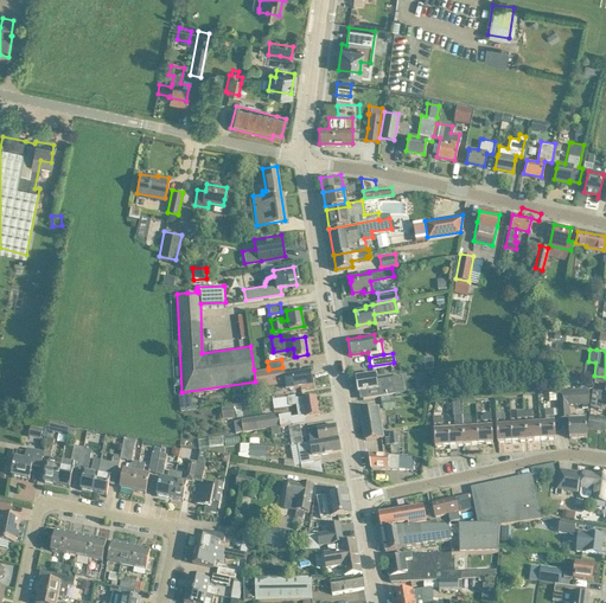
[(282,367),(268,370),(270,383),(275,383),(287,380),(288,387),(301,385),(313,383),(311,370),(299,371),(284,373),(282,367)]
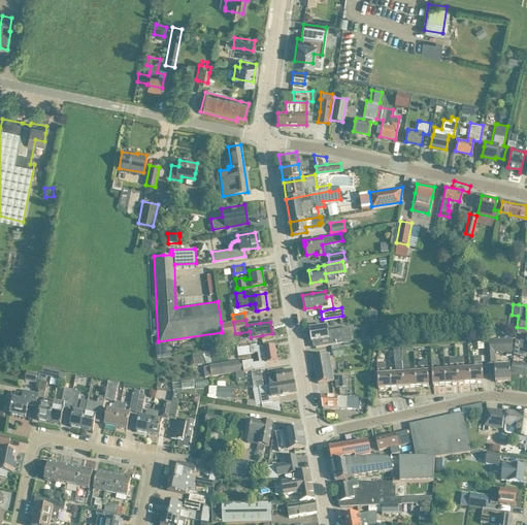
[(319,325),(308,326),(309,339),(316,338),(316,345),(342,341),(340,327),(327,329),(326,324),(319,325)]
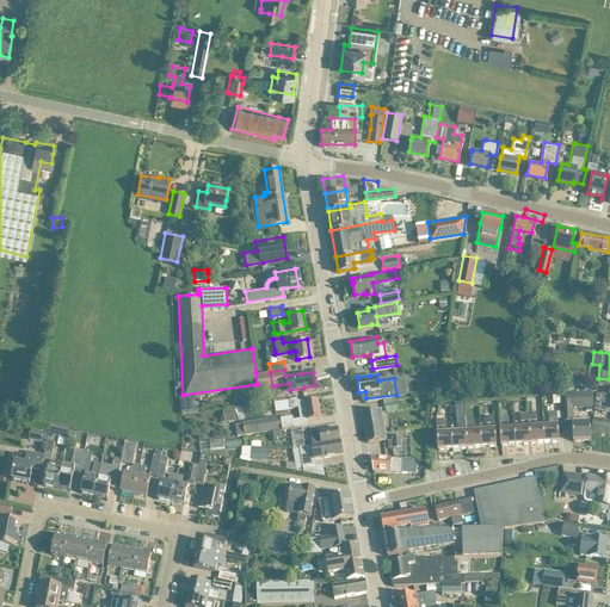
[(593,404),(593,407),(597,408),(597,409),(608,410),(608,407),(609,407),(609,386),(609,382),(609,379),(598,378),(597,384),(602,385),(601,391),(596,391),(593,404)]
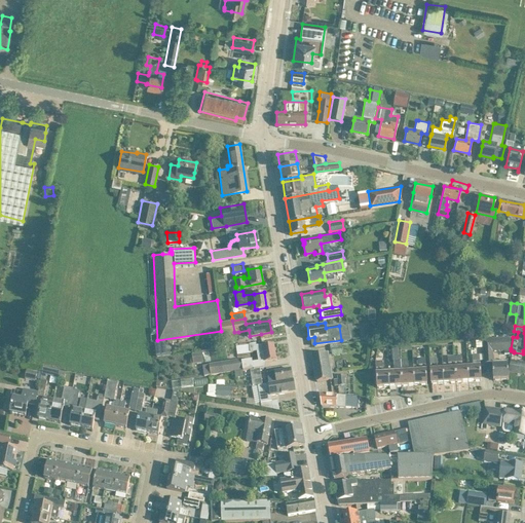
[(482,338),(482,350),(483,350),(483,361),(492,361),(492,349),(497,348),(497,352),(509,351),(509,348),(510,348),(509,336),(482,337),(482,338)]
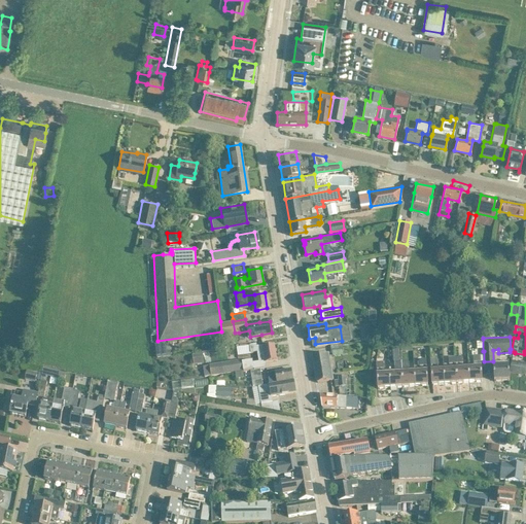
[(165,342),(154,344),(156,356),(170,354),(170,349),(166,350),(165,342)]
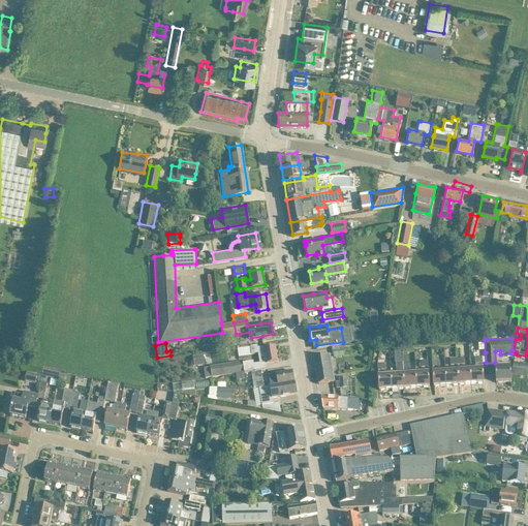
[(250,370),(260,368),(267,367),(266,362),(277,360),(274,345),(264,347),(262,345),(256,346),(256,343),(249,344),(251,352),(257,351),(258,362),(252,363),(252,360),(242,362),(242,360),(209,365),(209,366),(204,367),(205,375),(223,373),(243,370),(243,371),(250,370)]
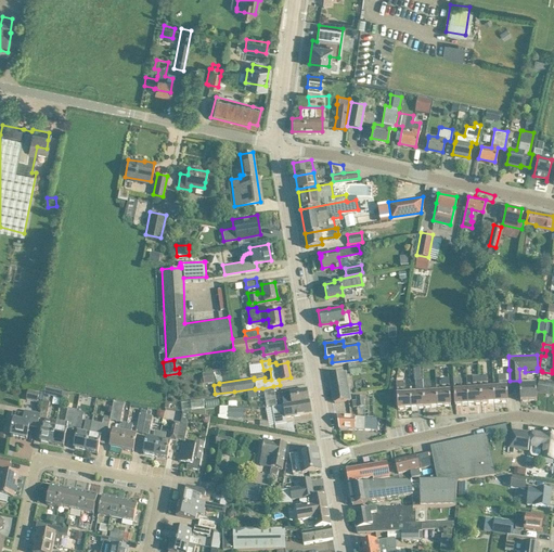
[(329,372),(333,400),(350,398),(345,369),(329,372)]
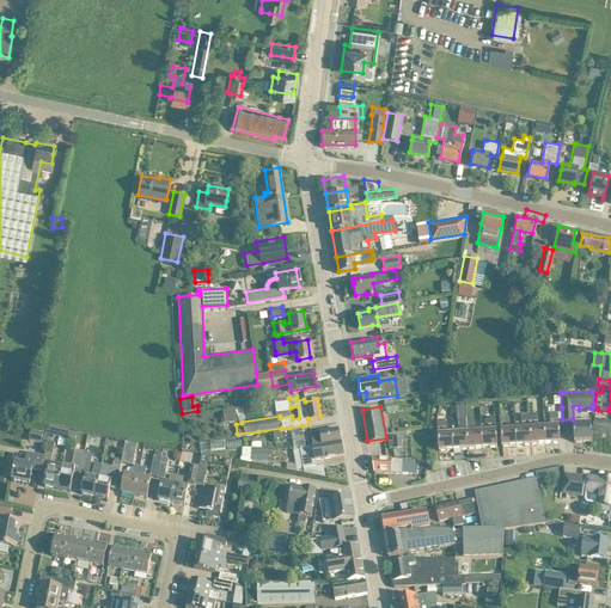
[(234,416),(233,407),(221,410),(222,417),(234,416)]
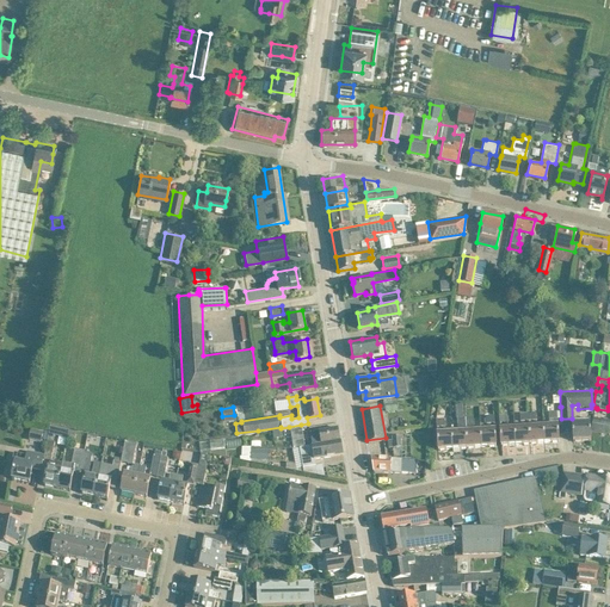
[(463,415),(466,446),(480,445),(479,429),(473,429),(473,414),(463,415)]
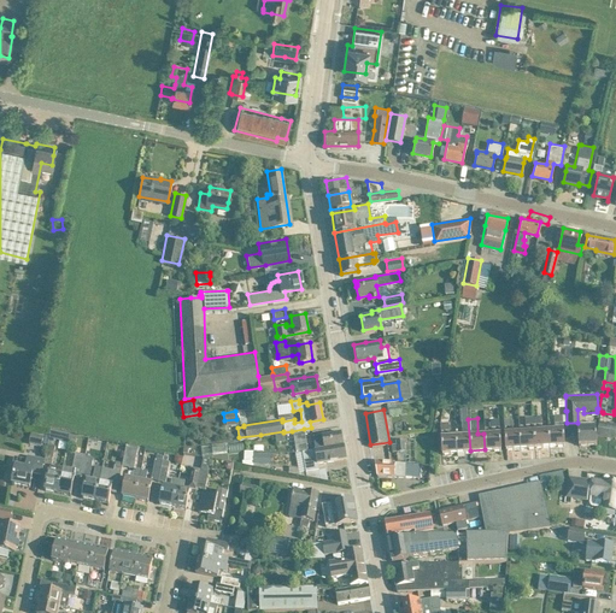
[(455,435),(456,452),(470,451),(468,419),(461,420),(462,435),(455,435)]
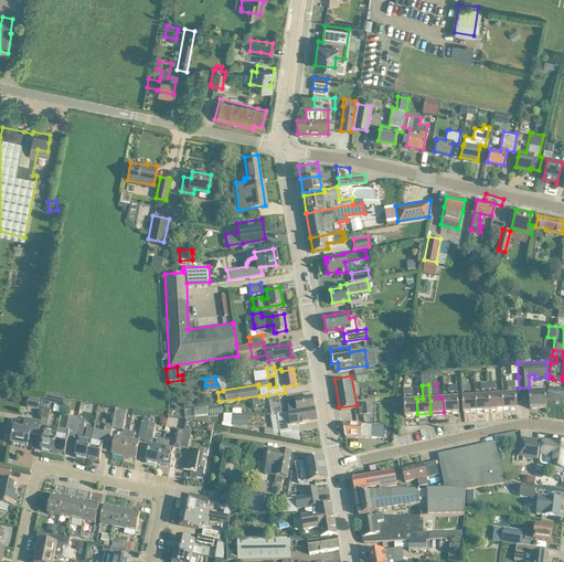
[(545,396),(560,400),(562,400),(563,400),(563,392),(563,393),(563,388),(547,384),(545,396)]
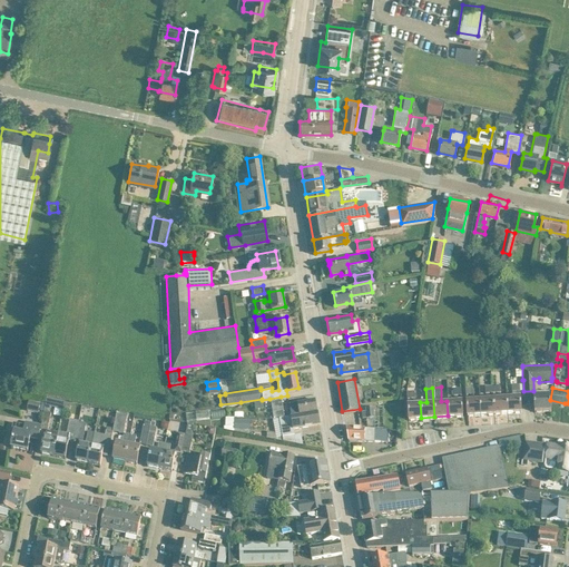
[(550,409),(549,393),(532,394),(533,410),(550,409)]
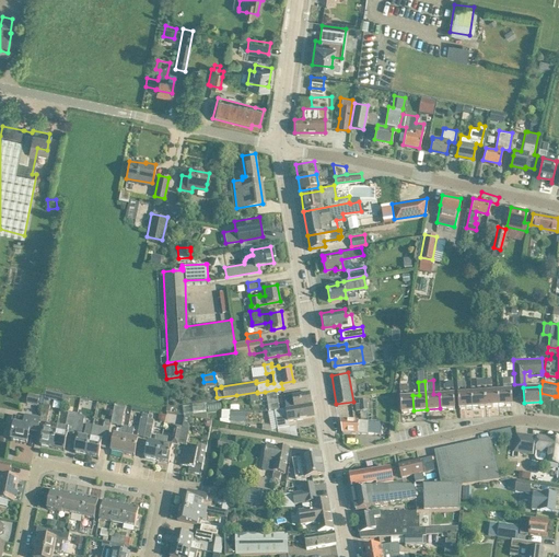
[(497,390),(498,404),(511,403),(510,389),(497,390)]
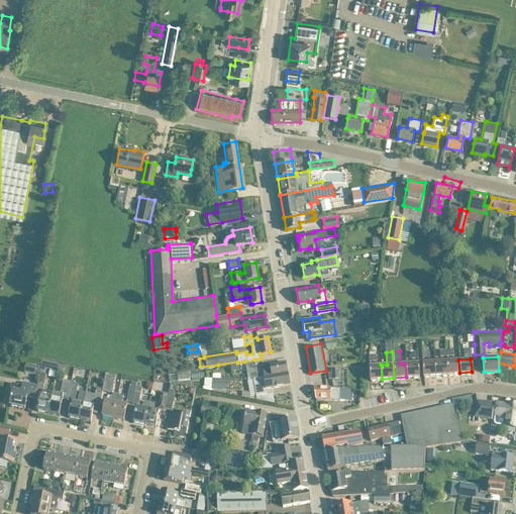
[(56,369),(57,364),(57,363),(49,361),(41,360),(41,361),(40,364),(40,366),(47,368),(56,369)]
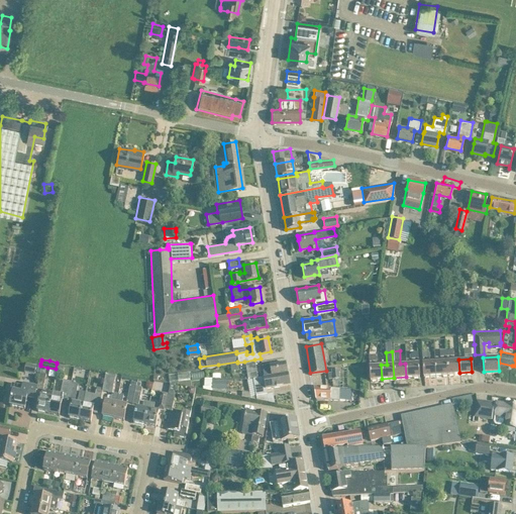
[(254,360),(244,362),(247,378),(252,378),(258,377),(254,360)]
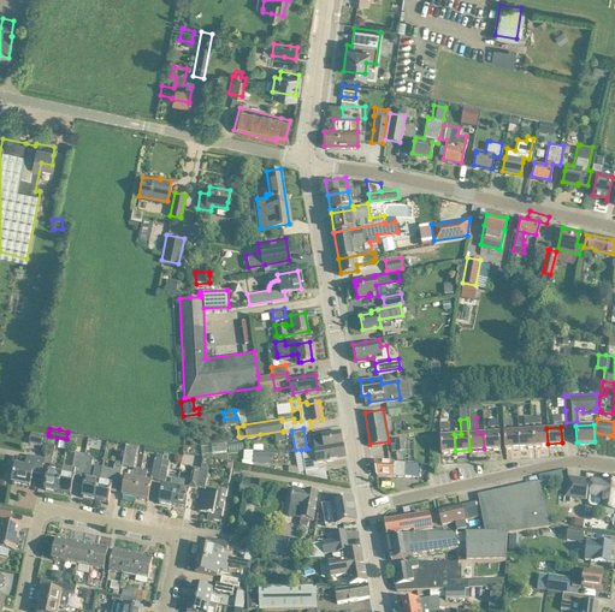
[(532,429),(533,445),(548,444),(547,428),(532,429)]
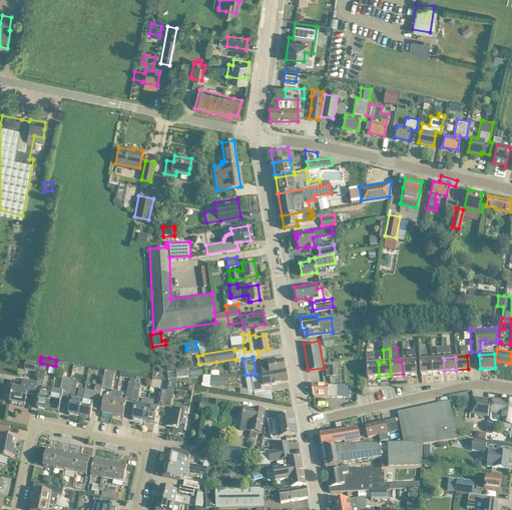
[(285,369),(283,358),(260,362),(262,373),(285,369)]
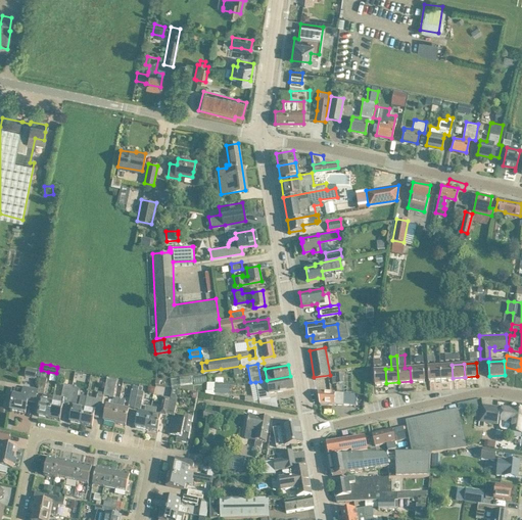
[(439,366),(440,379),(453,378),(452,365),(439,366)]
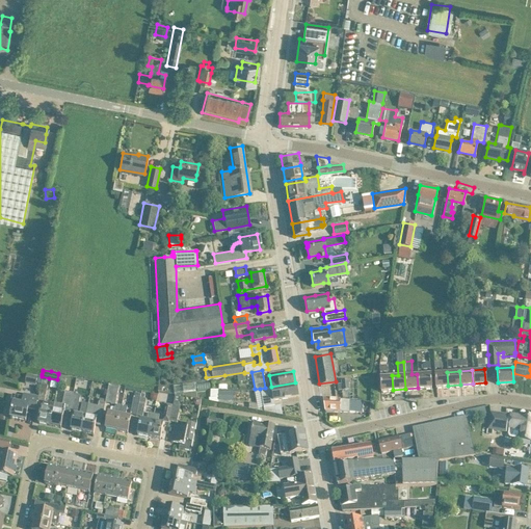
[(25,380),(28,381),(35,382),(36,374),(26,372),(25,380)]
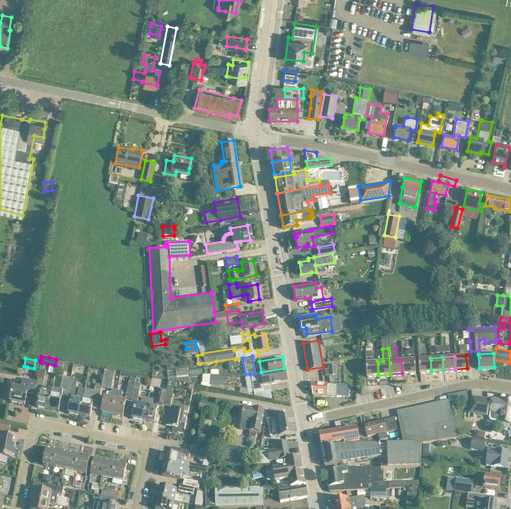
[(418,359),(418,362),(419,372),(431,371),(430,358),(418,359)]
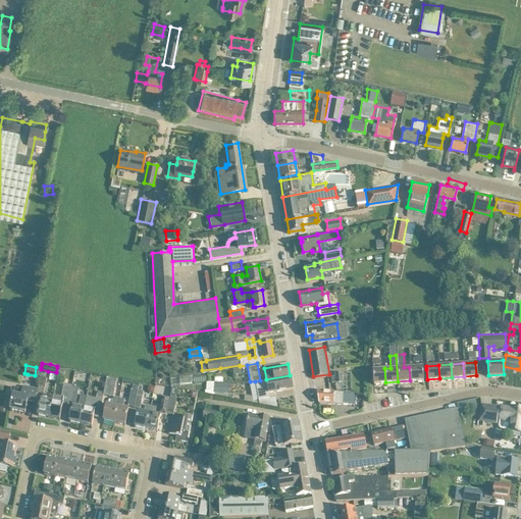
[(409,367),(410,380),(422,379),(422,366),(409,367)]
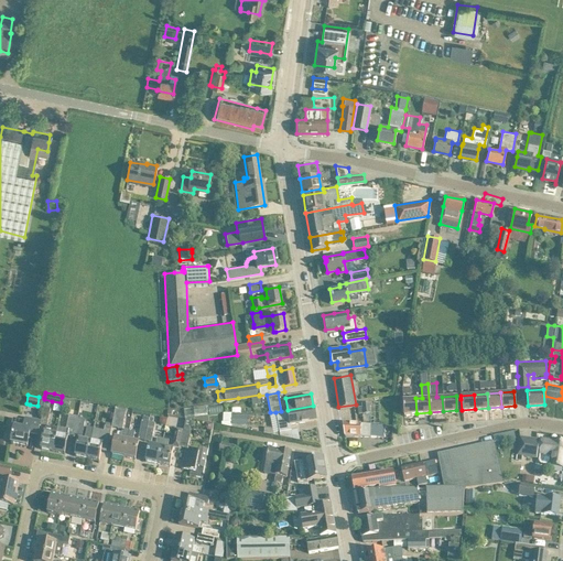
[(402,399),(402,402),(403,413),(417,413),(415,398),(402,399)]
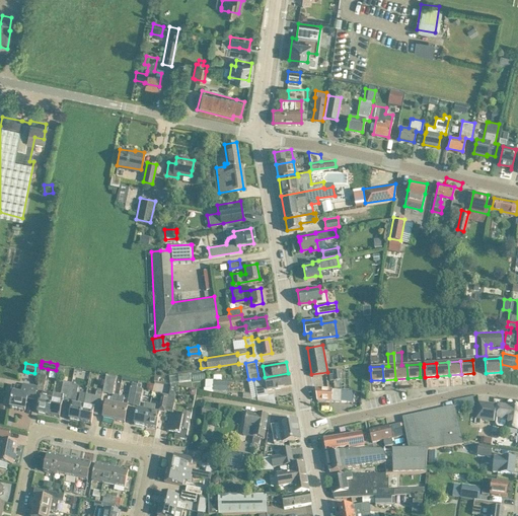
[(217,378),(218,368),(210,368),(209,378),(217,378)]
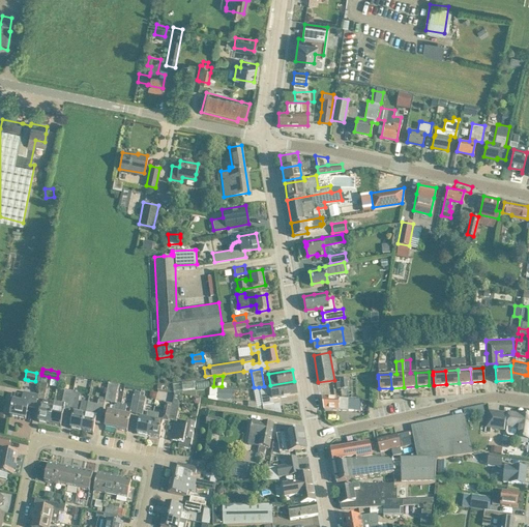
[(340,380),(335,380),(336,387),(339,386),(340,394),(346,393),(345,386),(347,385),(346,376),(339,376),(340,380)]
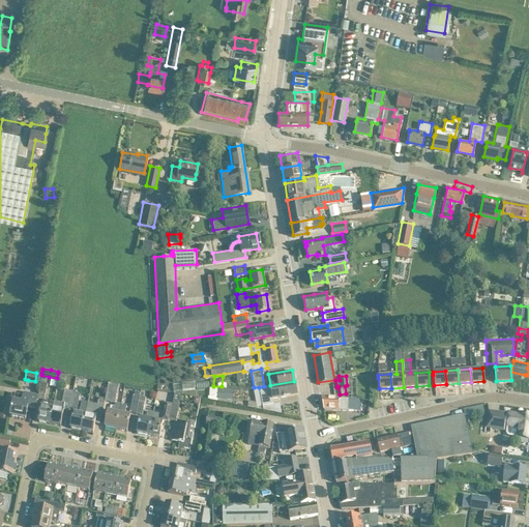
[(47,382),(40,380),(37,394),(43,397),(47,382)]
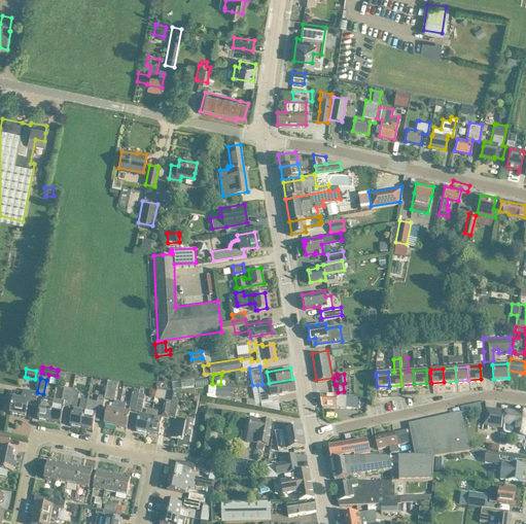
[(113,398),(117,380),(107,378),(104,396),(113,398)]
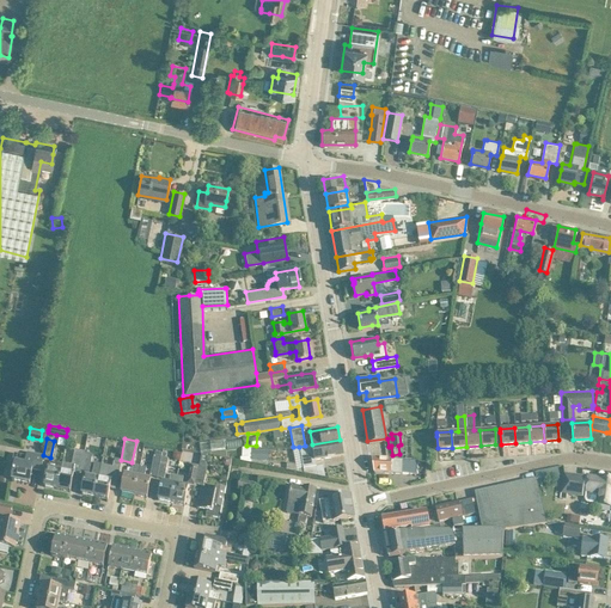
[(315,458),(342,453),(340,440),(312,444),(305,446),(299,447),(293,447),(297,466),(303,465),(303,471),(317,473),(315,458)]
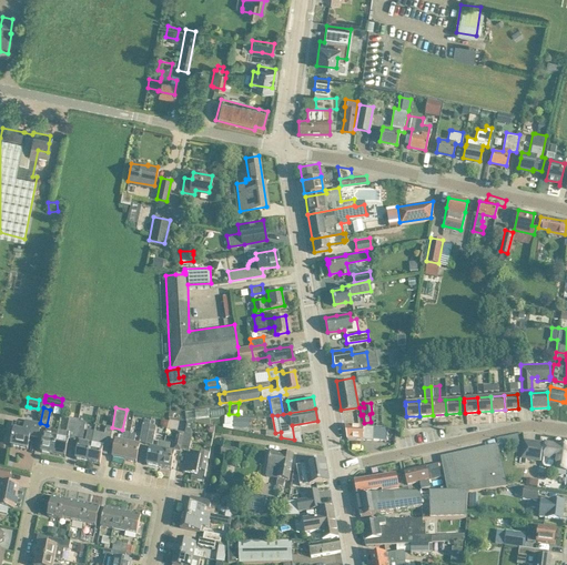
[(85,420),(82,419),(83,415),(78,414),(78,417),(77,417),(73,435),(81,437),(85,420)]
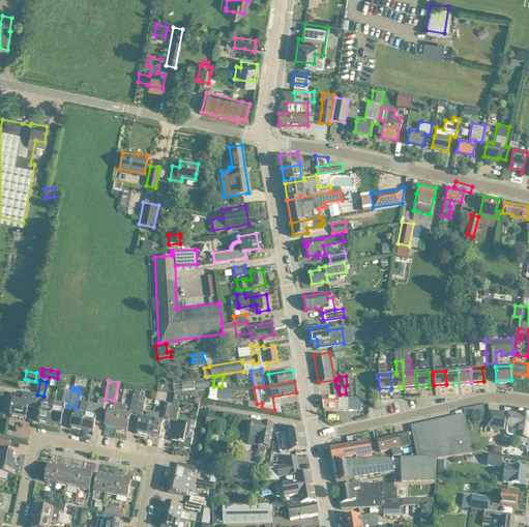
[(208,394),(216,394),(216,397),(228,397),(228,388),(216,387),(216,386),(209,386),(208,394)]
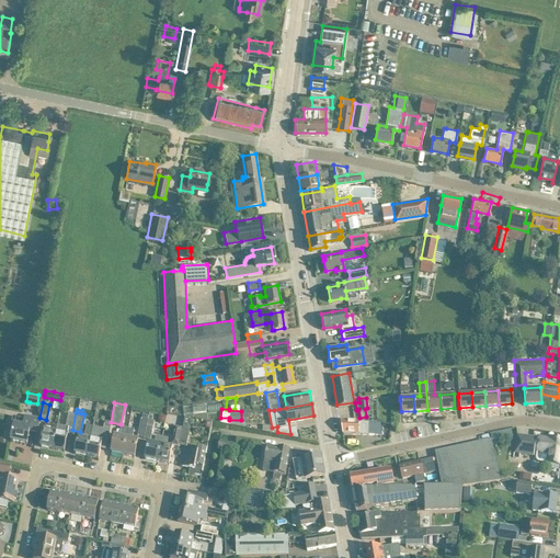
[(56,423),(52,446),(64,448),(67,432),(66,432),(67,429),(72,430),(76,412),(68,411),(66,423),(64,424),(56,423)]
